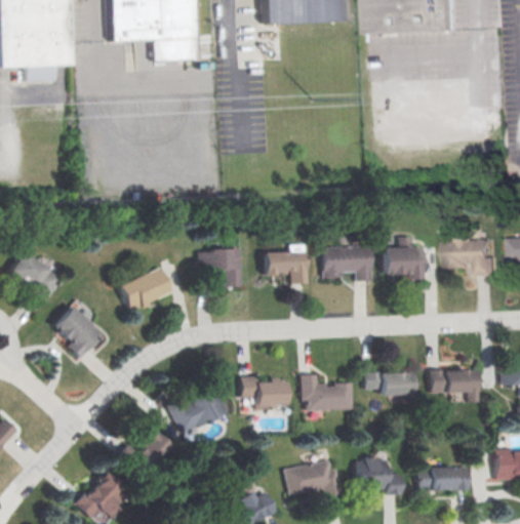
[(70,0),(74,66),(4,68),(0,0),(70,0)]
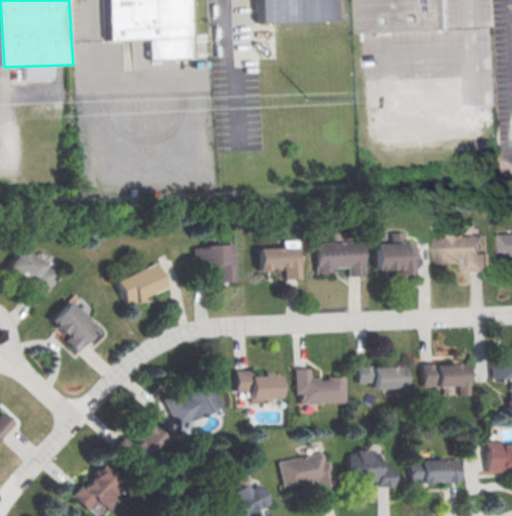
[(110,0),(192,0),(194,60),(154,61),(152,40),(112,41),(110,0)]
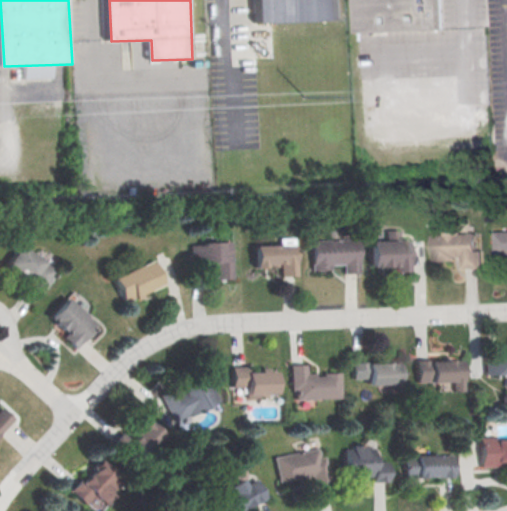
[(345,0),(346,19),(259,25),(258,0),(345,0)]
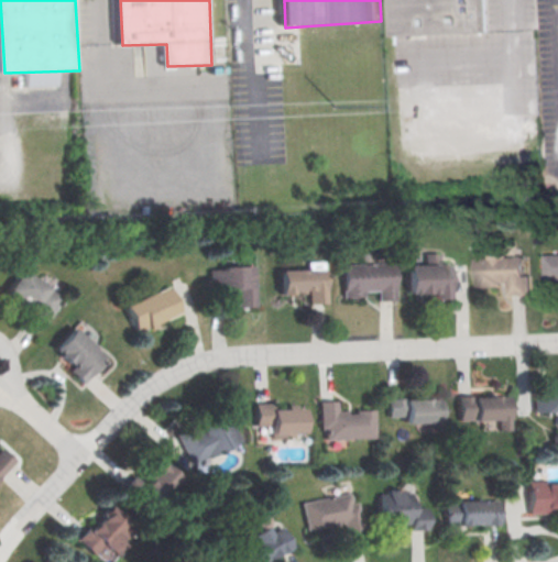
[(400,0),(492,0),(494,33),(402,37),(400,0)]
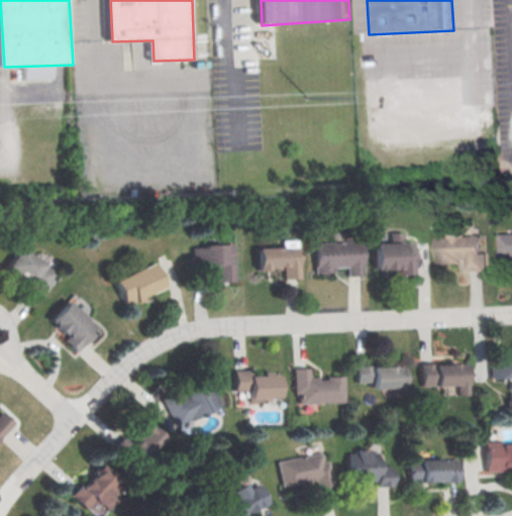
[(376,243),(393,243),(393,233),(406,232),(406,242),(416,242),(417,274),(401,275),(401,269),(377,270),(376,243)]
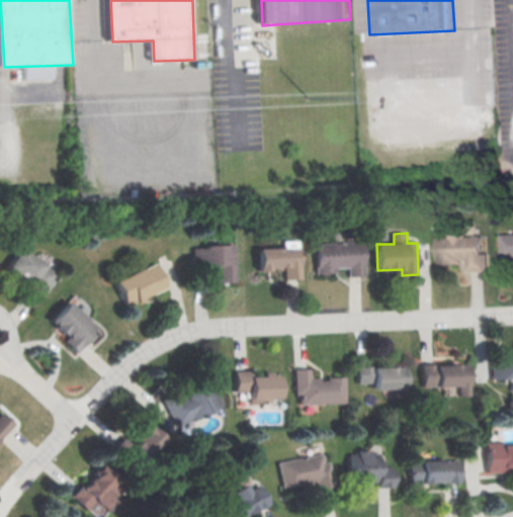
[(504,233),(512,233),(512,262),(504,262),(504,233)]
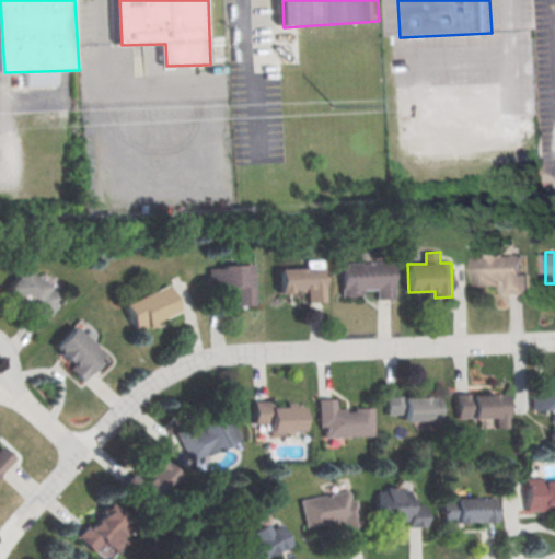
[(478,257),(525,255),(527,275),(532,275),(532,294),(511,294),(510,280),(503,280),(503,284),(480,286),(478,257)]
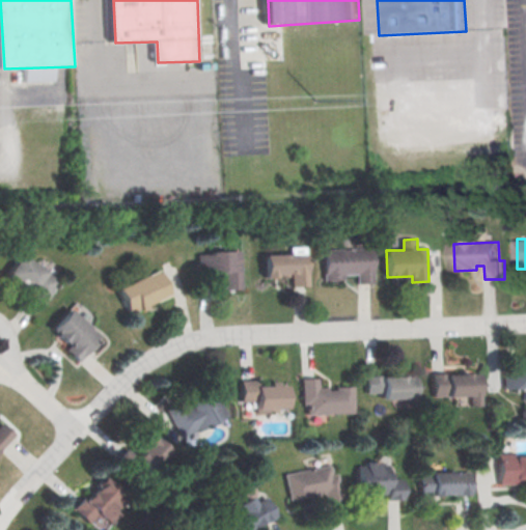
[(266,255),(293,254),(293,248),(308,247),(310,286),(295,287),(294,274),(287,274),(287,276),(267,277),(266,255)]
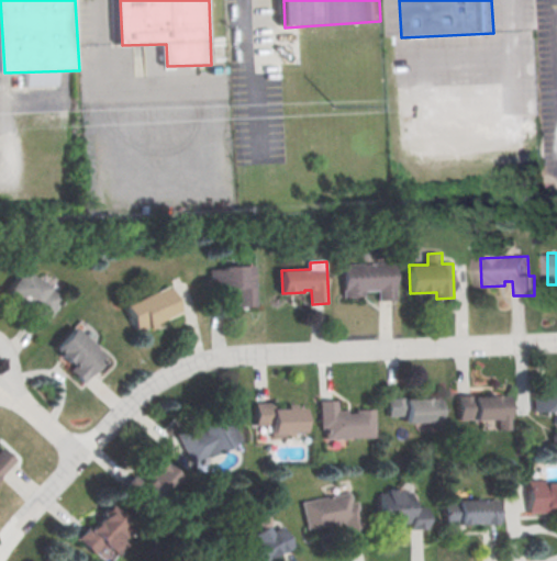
[(345,264),(396,261),(397,301),(380,301),(379,291),(366,291),(366,295),(346,296),(345,264)]
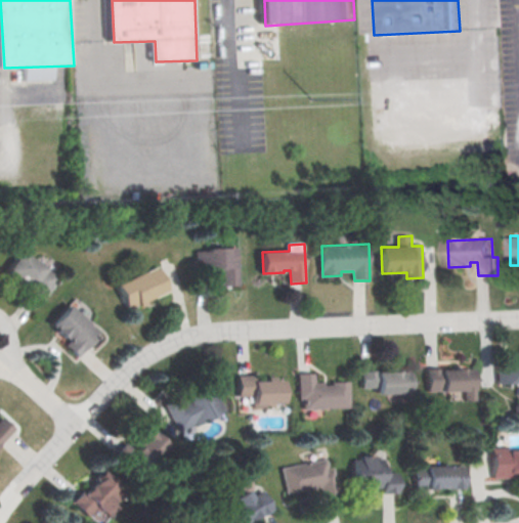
[(197,252),(210,252),(210,249),(239,247),(241,286),(223,286),(222,270),(198,271),(197,252)]
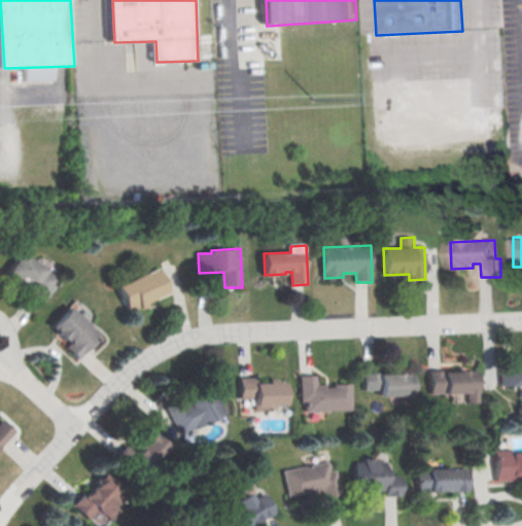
[(10,272),(24,252),(62,279),(45,303),(32,293),(35,289),(10,272)]
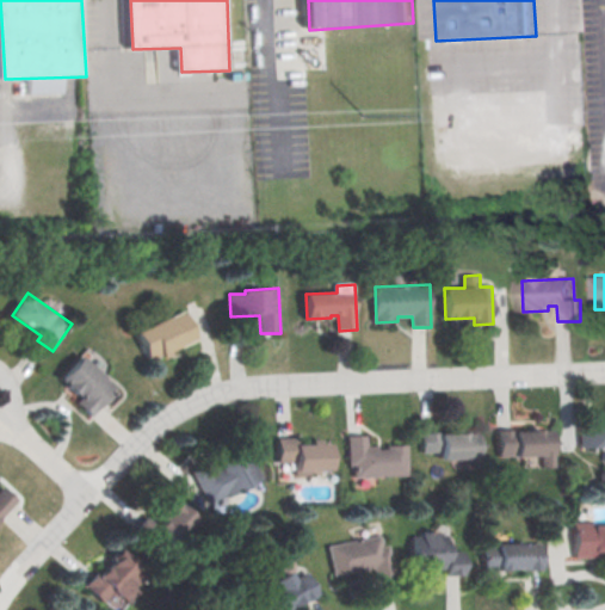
[(139,333),(186,310),(199,339),(152,362),(139,333)]
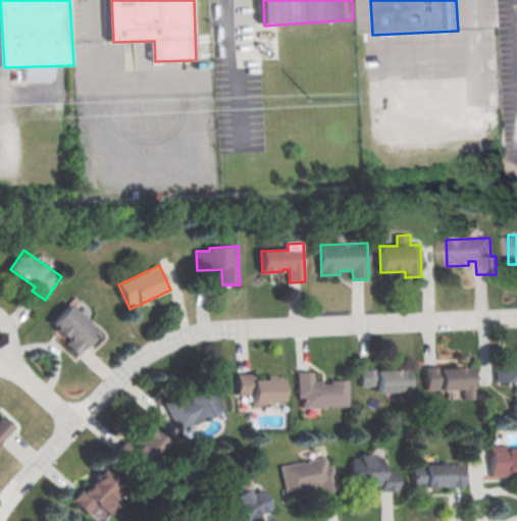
[(53,323),(71,304),(89,320),(90,319),(103,331),(80,356),(68,346),(72,341),(53,323)]
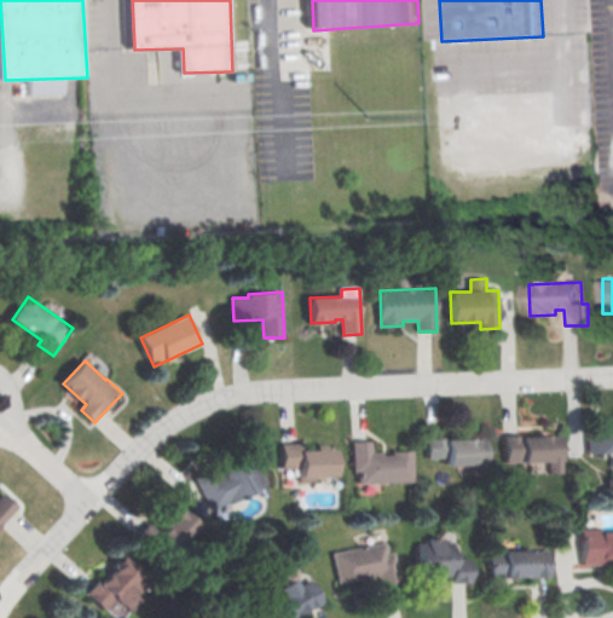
[(590,452),(590,432),(612,432),(612,452),(590,452)]
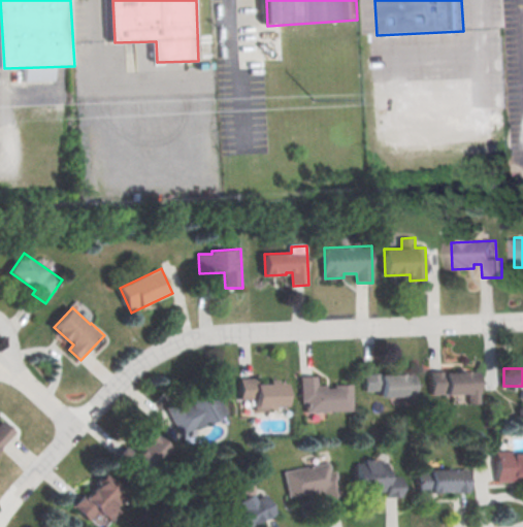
[(433,394),(433,373),(482,371),(483,403),(470,404),(469,393),(433,394)]
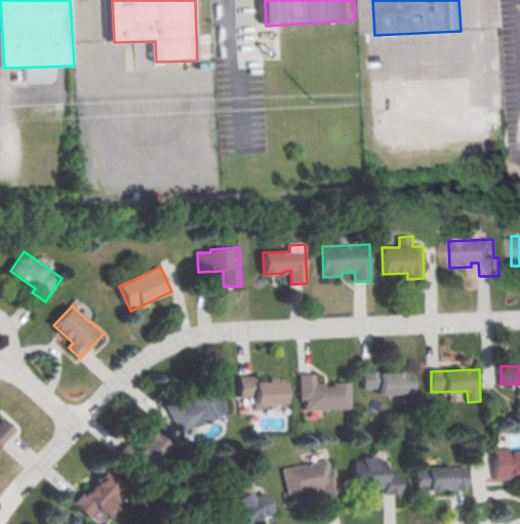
[(365,389),(364,372),(413,371),(414,395),(381,396),(381,389),(365,389)]
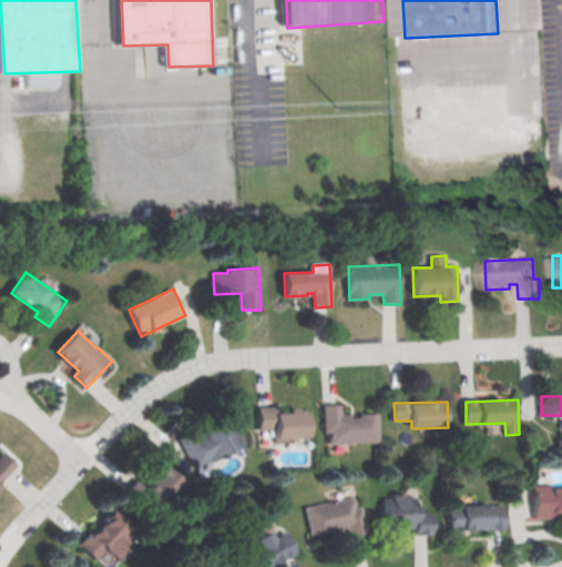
[(330,444),(330,432),(326,433),(325,405),(343,404),(343,414),(353,414),(353,417),(360,417),(360,414),(380,413),(381,442),(330,444)]
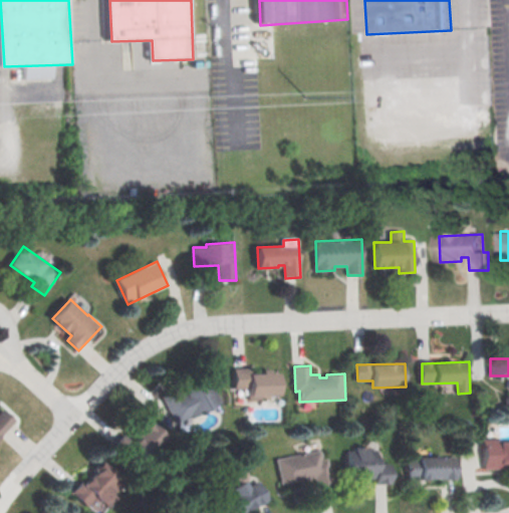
[(235,390),(235,368),(252,367),(252,373),(262,373),(262,369),(270,369),(270,373),(278,373),(278,395),(249,395),(249,390),(235,390)]
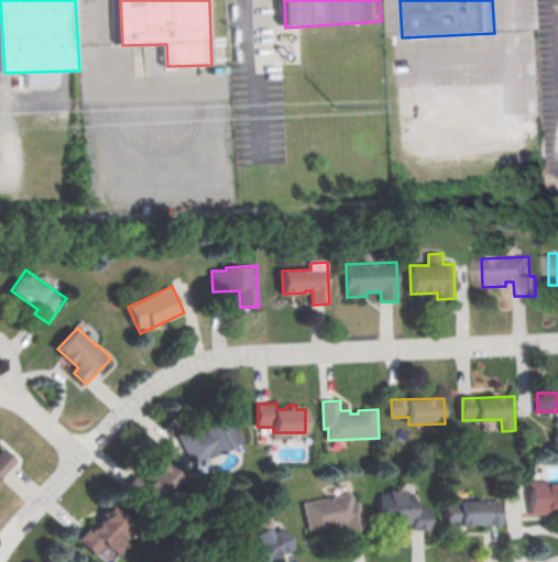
[(196,463),(181,433),(196,426),(198,431),(204,428),(200,422),(227,409),(242,440),(196,463)]
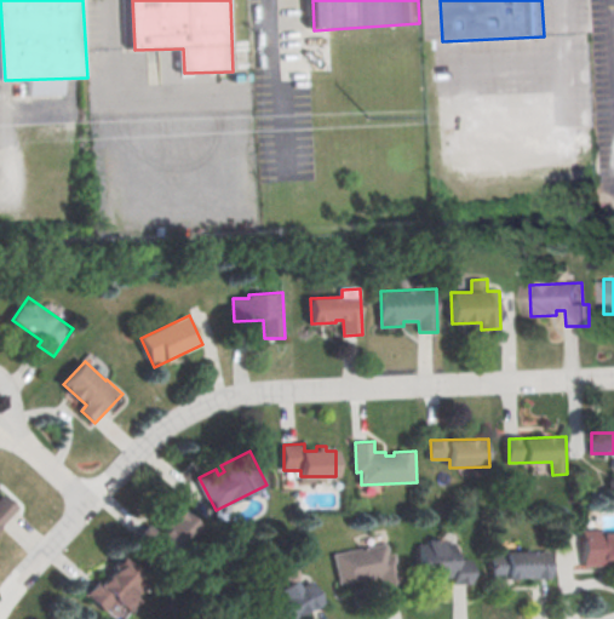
[(0,498),(5,493),(21,506),(0,527),(0,498)]
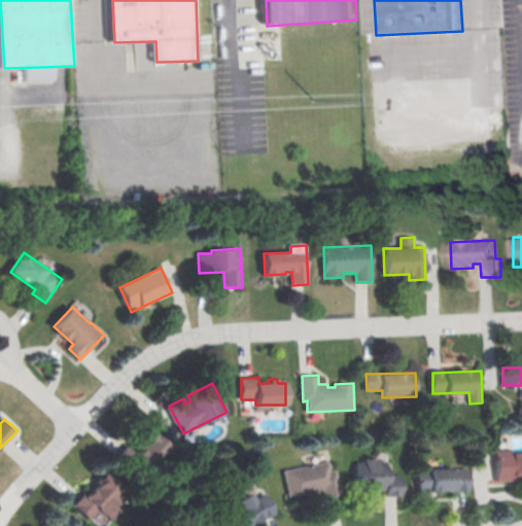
[(144,476),(129,461),(154,432),(170,447),(144,476)]
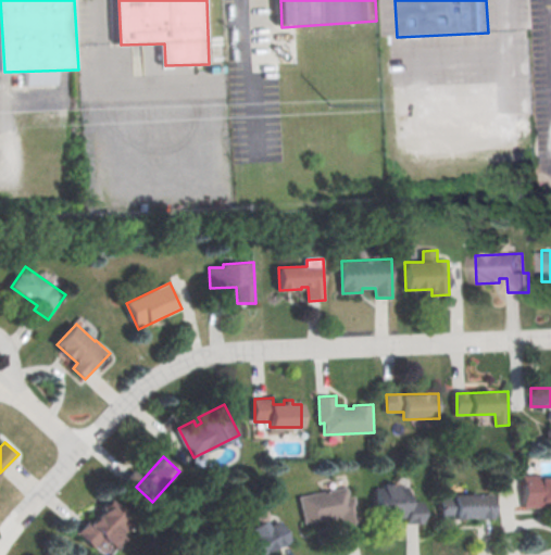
[(525,475),(543,474),(543,477),(550,476),(550,502),(546,502),(546,506),(526,507),(525,475)]
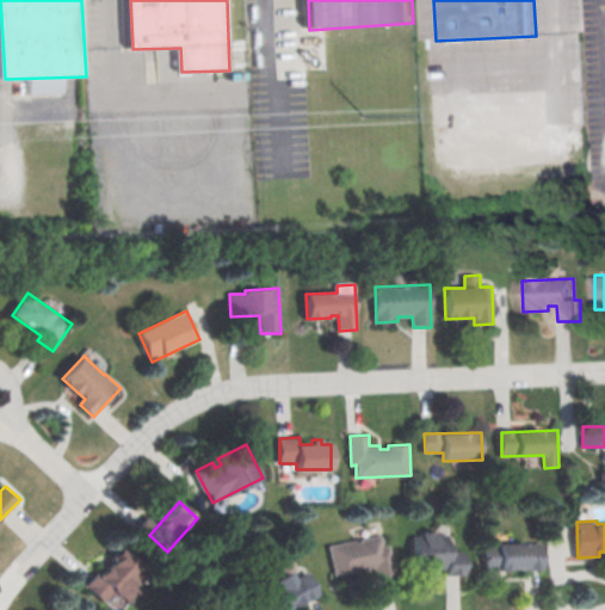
[(413,537),(449,535),(450,553),(467,552),(468,573),(446,574),(446,568),(414,570),(413,537)]
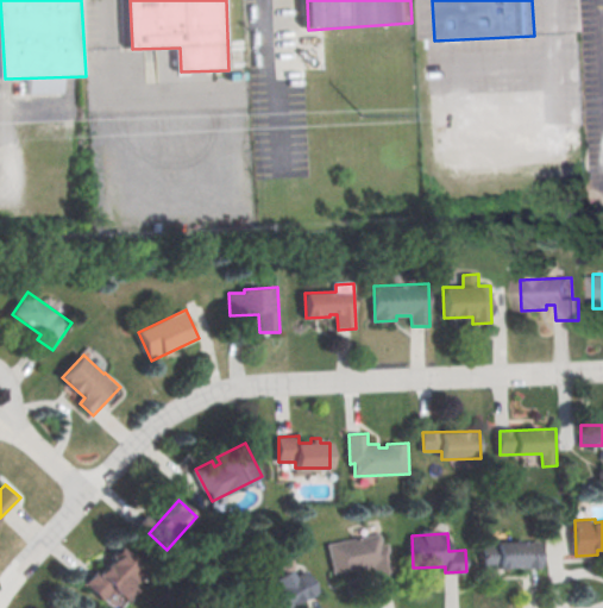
[(330,545),(382,534),(384,544),(389,543),(395,572),(377,577),(375,565),(335,574),(330,545)]
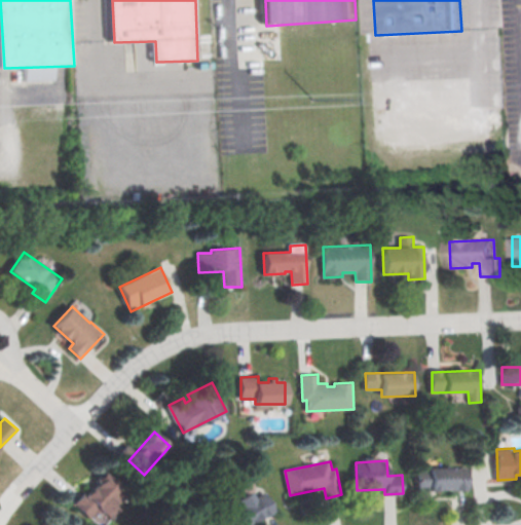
[(419,470),(469,469),(469,489),(420,490),(419,470)]
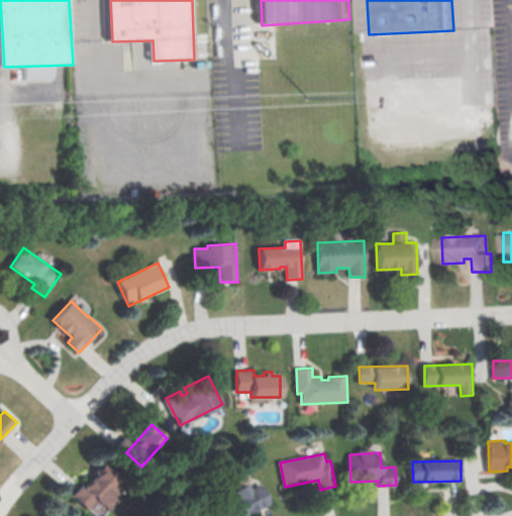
[(88,510),(73,496),(103,466),(118,480),(108,490),(120,502),(108,514),(95,502),(88,510)]
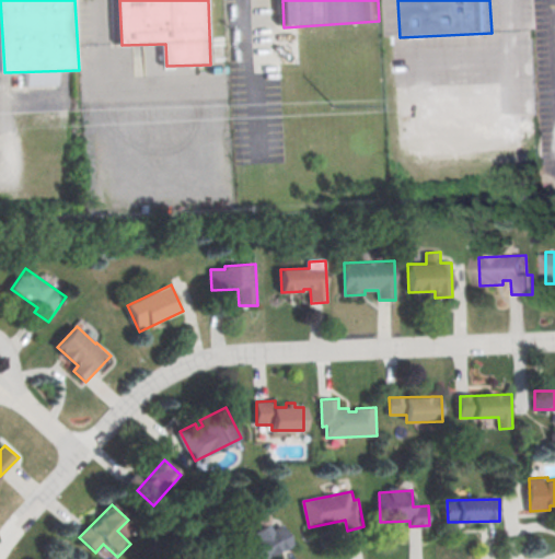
[(250,558),(239,537),(265,522),(270,532),(282,525),(293,544),(266,558),(250,558)]
